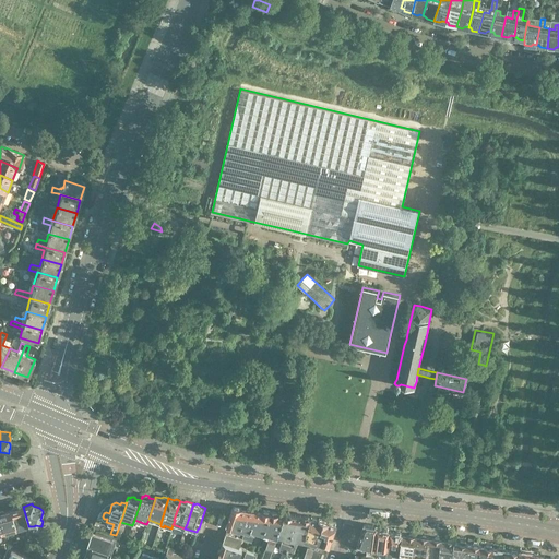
[(12,510),(10,510),(15,530),(28,525),(23,507),(16,508),(15,508),(12,508),(12,510)]
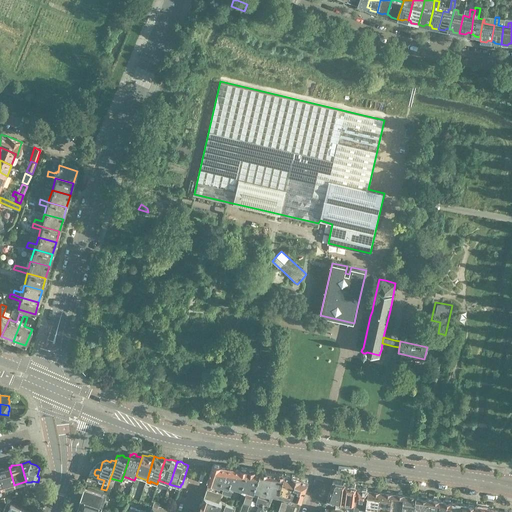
[(214,464),(208,480),(220,484),(221,483),(225,484),(228,485),(231,478),(227,476),(228,473),(224,471),(226,465),(214,464)]
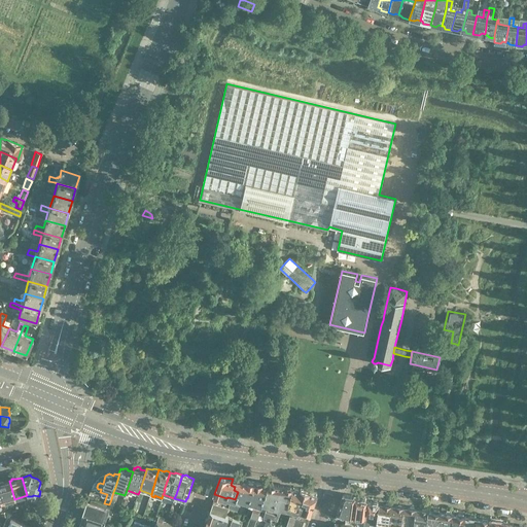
[(234,490),(238,492),(235,499),(232,498),(229,506),(238,511),(241,502),(242,498),(249,501),(249,500),(255,482),(247,481),(233,479),(231,485),(235,487),(234,490)]
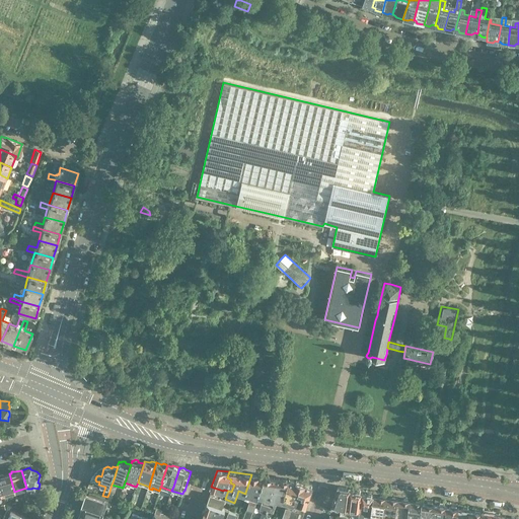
[(0,486),(3,495),(14,492),(9,473),(4,475),(2,474),(0,474),(0,486)]
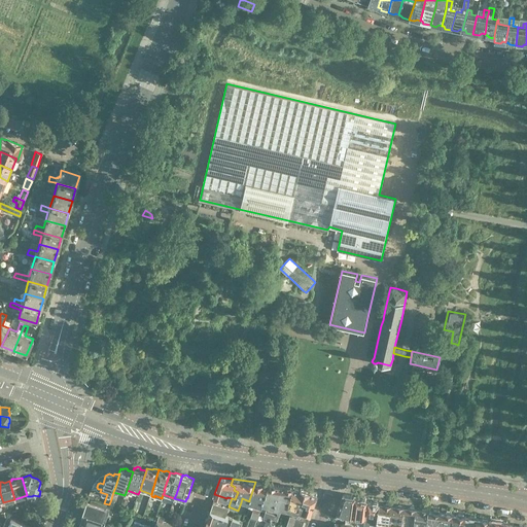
[(255,482),(249,500),(255,502),(247,526),(253,526),(254,526),(261,504),(269,484),(255,482)]
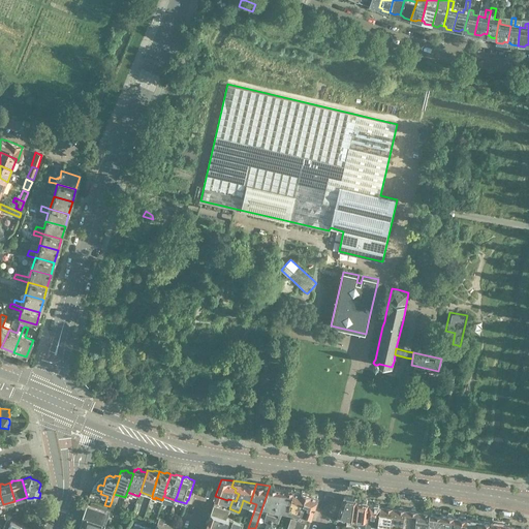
[(270,486),(262,506),(269,508),(266,519),(271,521),(275,507),(282,487),(270,486)]
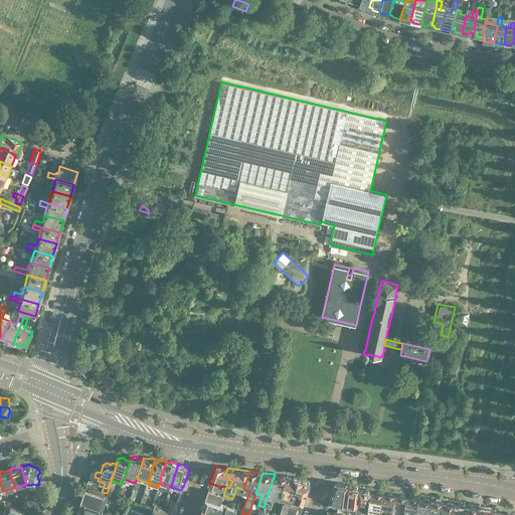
[(275,474),(268,494),(264,507),(270,509),(275,497),(279,499),(280,496),(287,476),(275,474)]
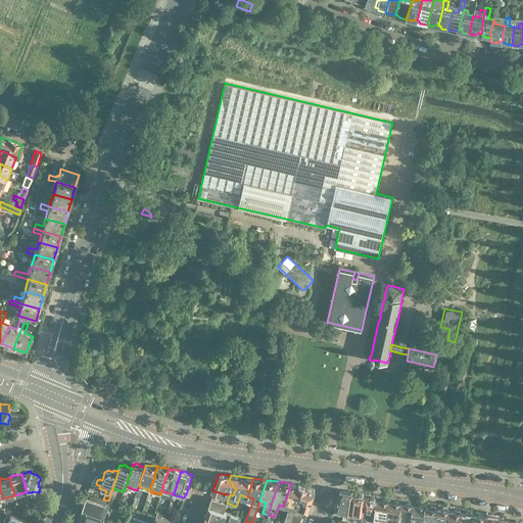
[(291,483),(284,504),(283,507),(289,508),(285,520),(288,522),(290,522),(295,508),(303,485),(299,484),(298,485),(297,485),(297,484),(294,483),(293,483),(292,483),(291,483)]
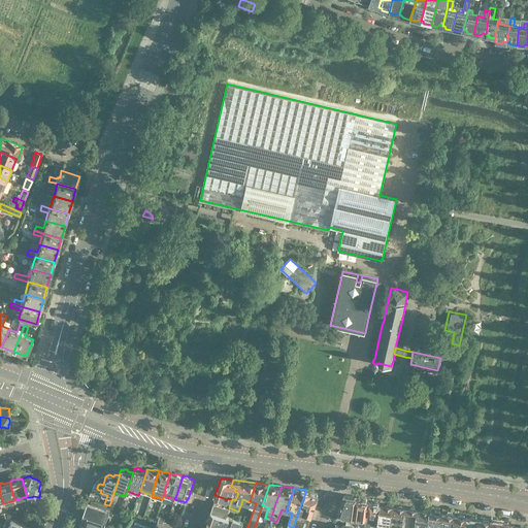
[(290,527),(306,527),(311,516),(319,494),(318,494),(318,492),(312,490),(311,492),(306,490),(298,513),(297,516),(295,522),(293,527),(291,527),(290,527)]
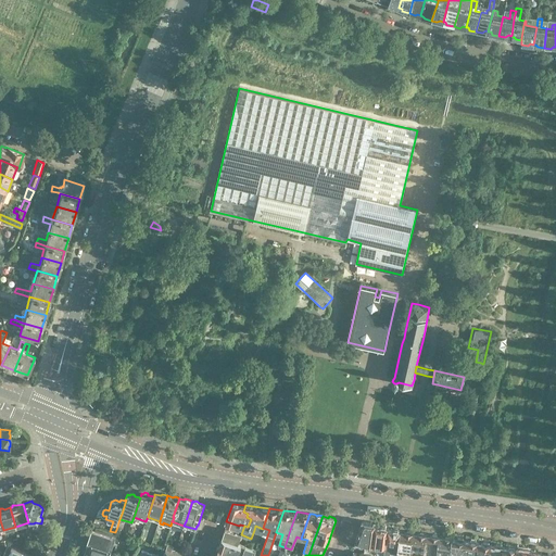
[(361,526),(358,531),(374,535),(375,527),(376,527),(376,526),(379,526),(379,525),(371,523),(371,521),(364,520),(361,522),(359,526),(361,526)]
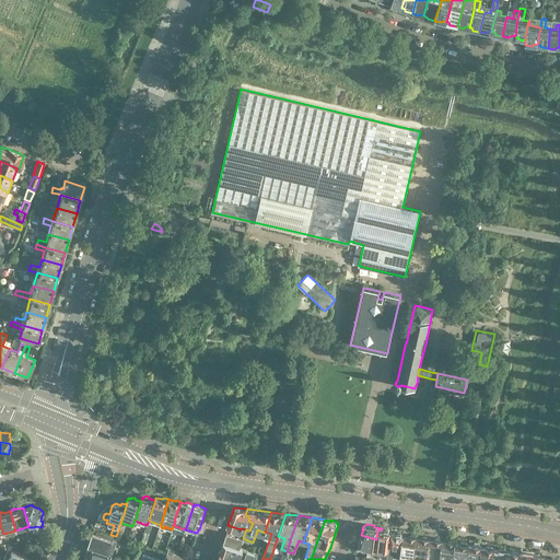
[(375,549),(374,552),(375,552),(381,553),(387,555),(387,551),(391,532),(391,531),(389,531),(388,529),(385,528),(383,529),(382,529),(378,529),(378,531),(377,531),(376,539),(375,549)]
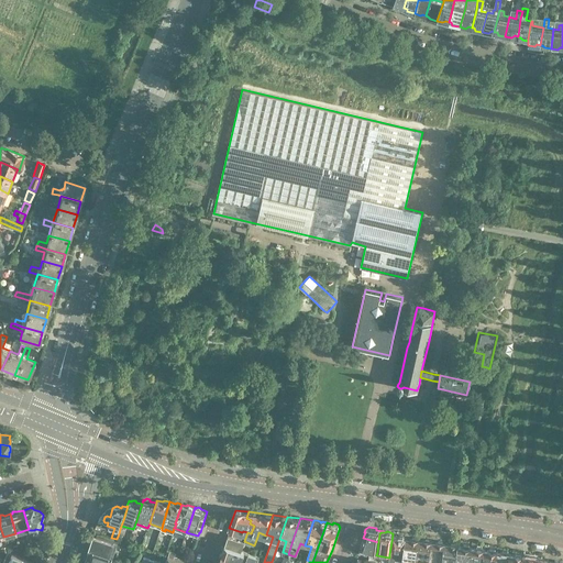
[(393,534),(389,554),(389,558),(389,560),(403,561),(403,560),(403,558),(405,538),(405,537),(404,536),(399,534),(398,536),(397,536),(393,534)]
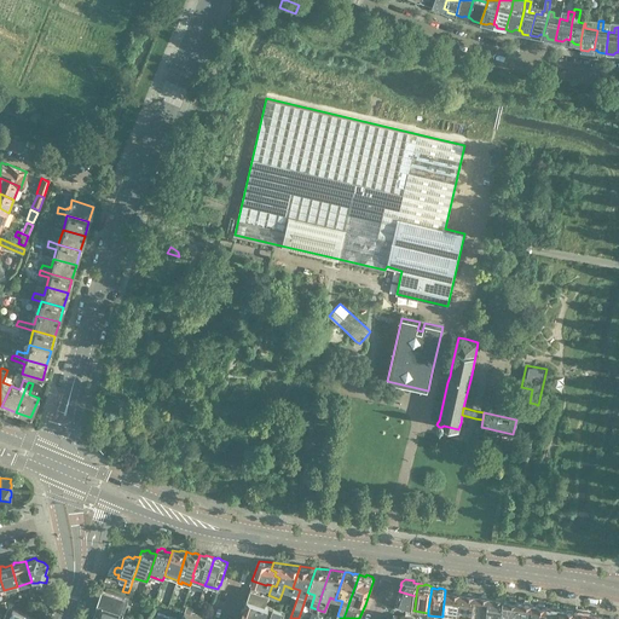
[(98,602),(98,605),(125,613),(129,599),(125,596),(126,596),(103,589),(100,596),(98,597),(97,600),(98,602)]
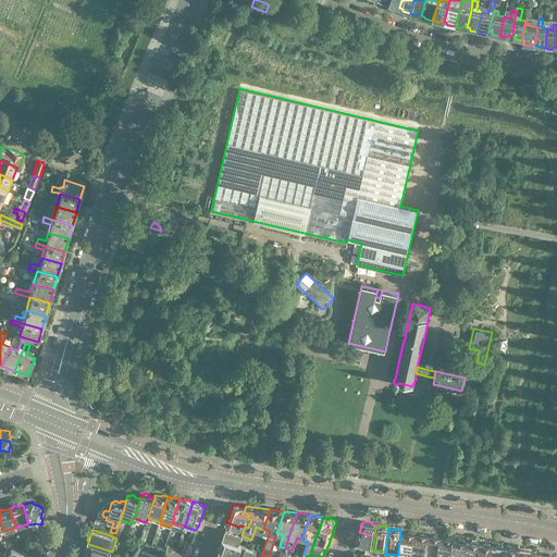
[(222,539),(223,539),(238,545),(242,535),(237,534),(225,530),(222,539)]
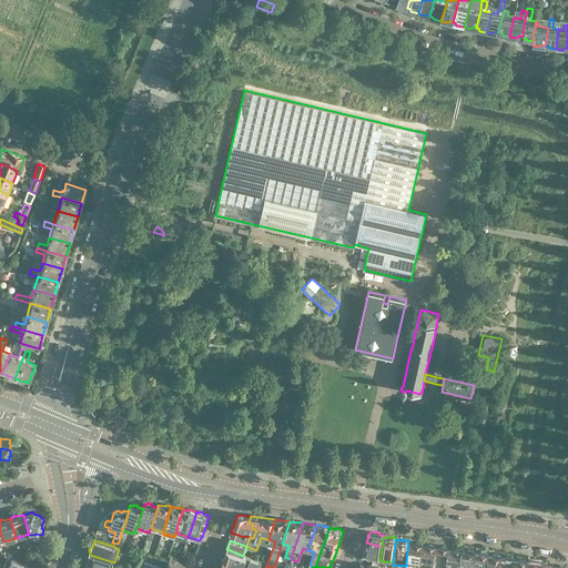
[(363,553),(362,558),(372,561),(372,564),(379,564),(379,560),(381,557),(382,547),(366,543),(365,548),(364,548),(363,553)]
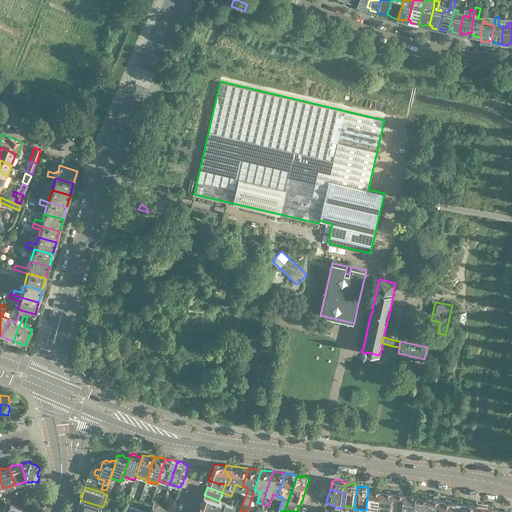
[(368,489),(366,507),(366,509),(366,510),(365,511),(377,511),(378,511),(380,491),(379,491),(378,489),(375,489),(374,490),(368,489)]
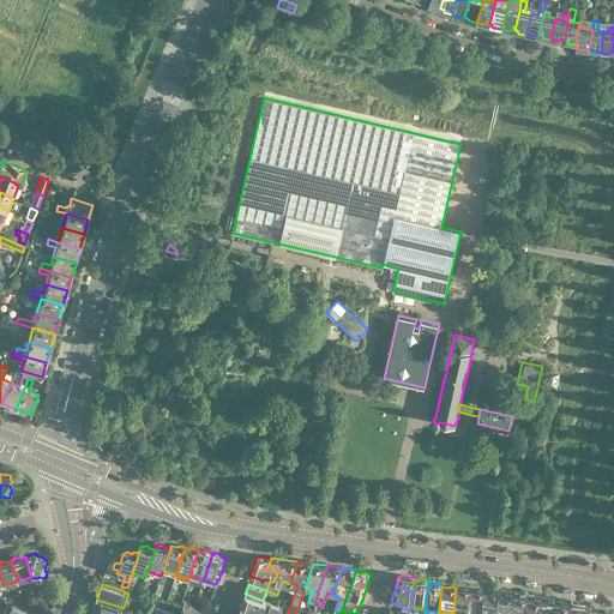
[(456,589),(453,613),(452,613),(467,613),(470,591),(469,591),(468,589),(464,589),(463,590),(456,589)]
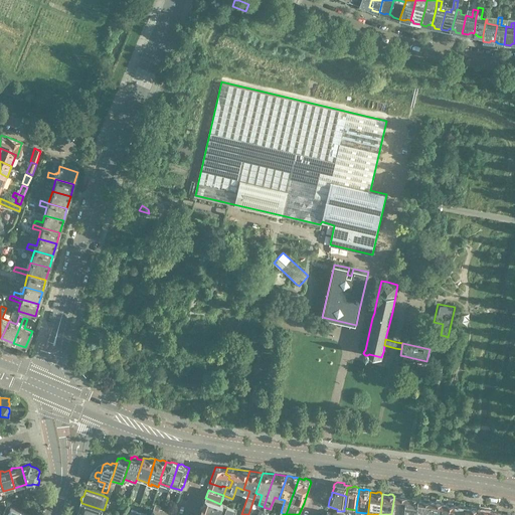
[(394,496),(391,514),(403,514),(406,498),(405,497),(404,496),(401,495),(400,497),(394,496)]
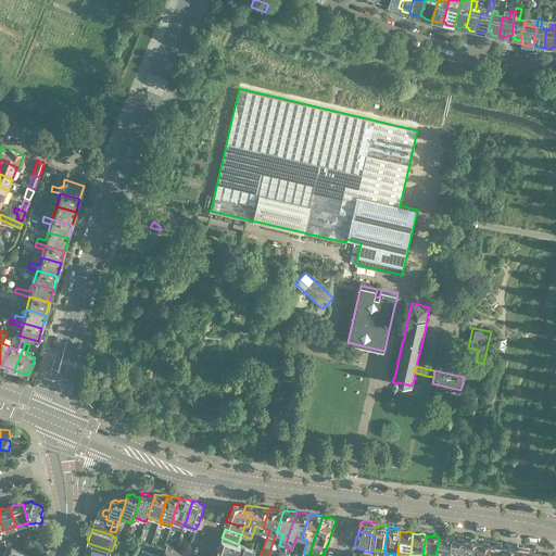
[(439,538),(436,555),(449,555),(452,539),(450,539),(450,538),(446,536),(444,538),(439,538)]
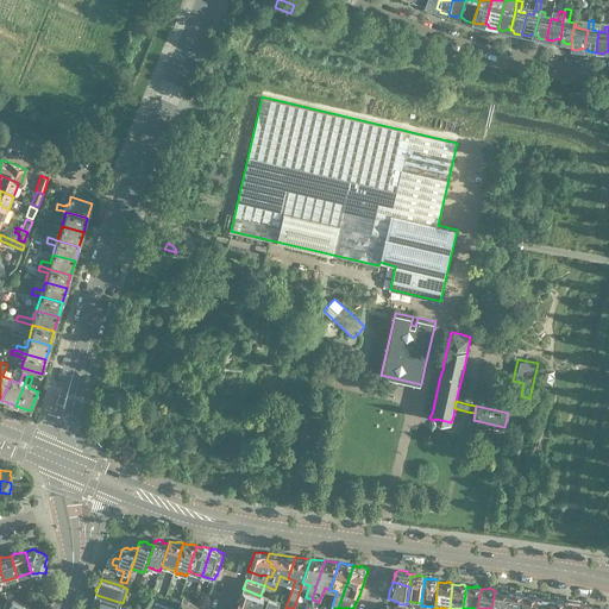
[(239,602),(238,606),(249,608),(265,608),(267,607),(275,608),(277,608),(280,602),(264,597),(261,596),(244,589),(242,595),(240,595),(238,601),(239,602)]
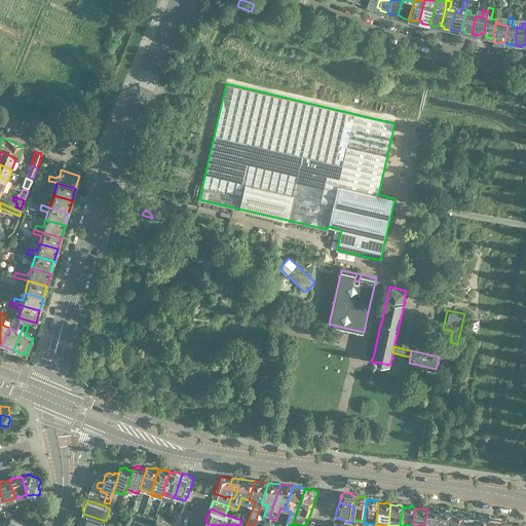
[(433,511),(427,510),(424,525),(438,525),(440,512),(439,512),(439,510),(434,510),(433,511)]
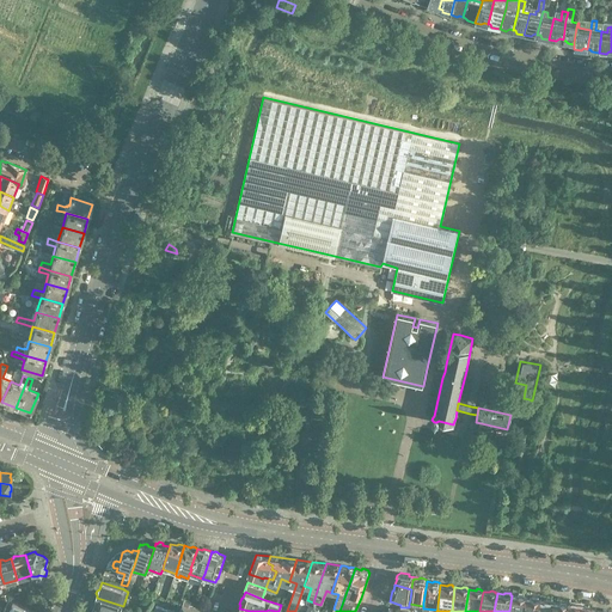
[(512,595),(509,611),(524,611),(526,598),(525,598),(525,595),(518,595),(518,597),(512,595)]
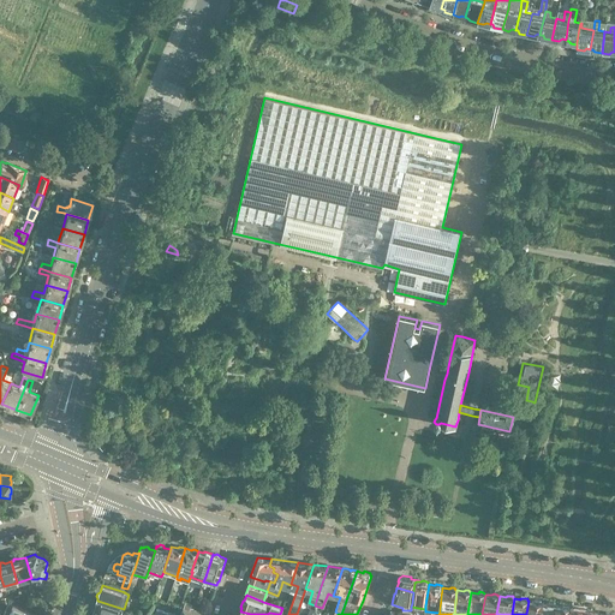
[(529,601),(526,614),(541,614),(543,603),(542,603),(541,601),(536,599),(533,602),(529,601)]
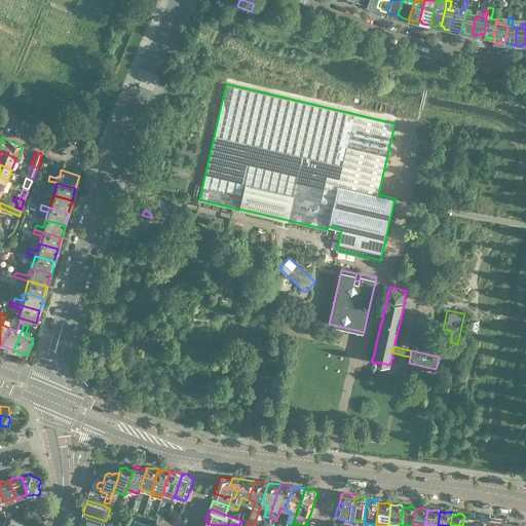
[(79,525),(80,525),(103,525),(106,521),(83,514),(81,519),(79,520),(78,522),(79,524),(79,525)]
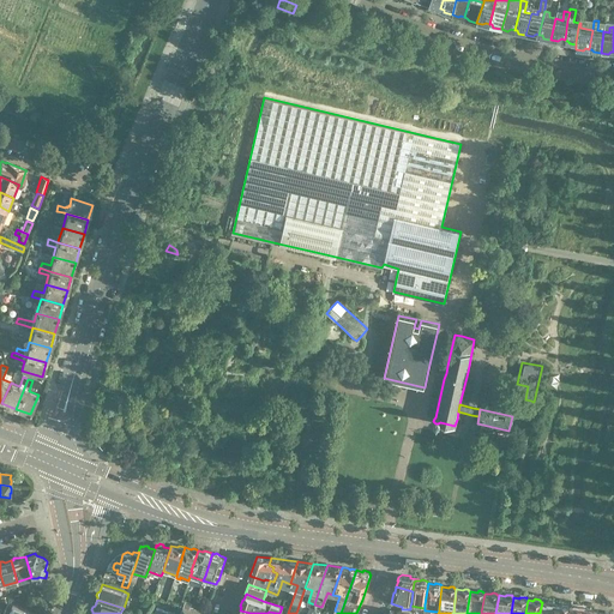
[(194,608),(206,612),(210,605),(197,601),(194,608)]
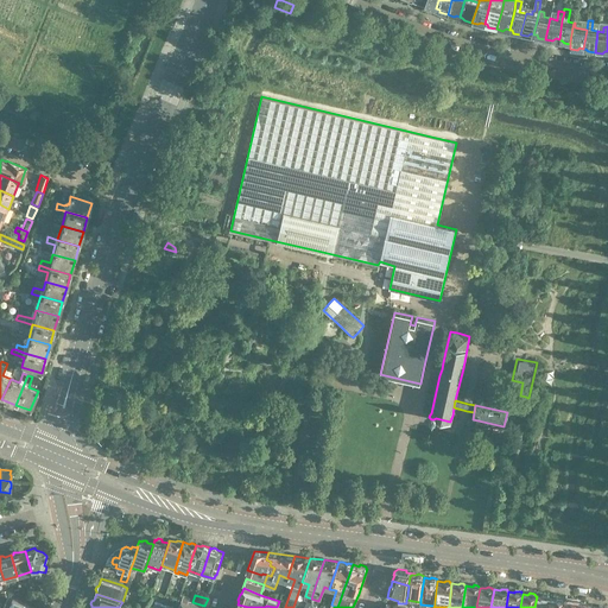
[(537,596),(534,607),(549,607),(550,599),(549,596),(543,595),(542,597),(537,596)]
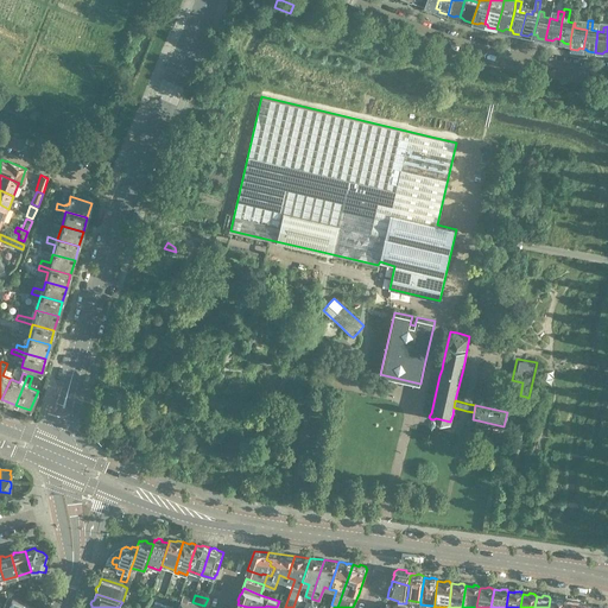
[(0,607),(1,607),(32,607),(32,606),(35,600),(25,597),(24,601),(12,596),(7,596),(4,605),(0,602),(0,607)]
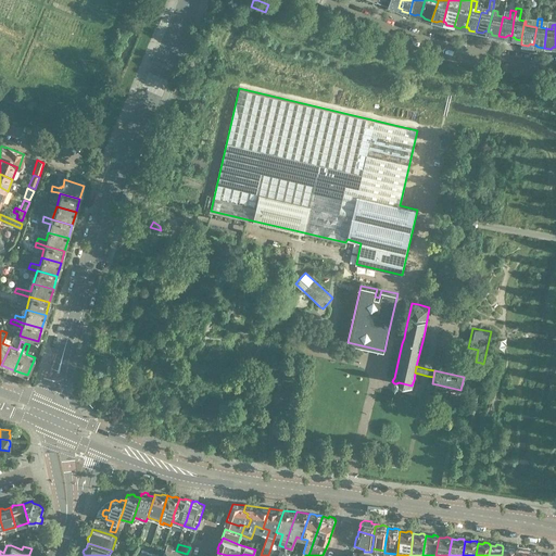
[(503,547),(502,555),(515,555),(516,548),(515,548),(514,546),(509,546),(508,547),(503,547)]
